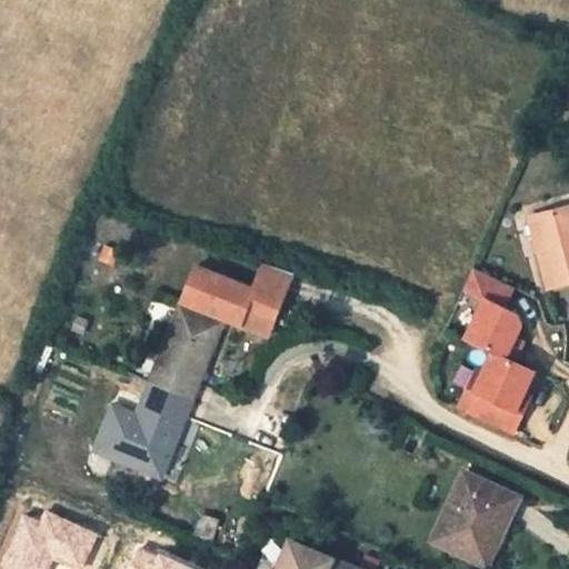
[(539,243),(547,273),(568,268),(568,198),(540,206),(549,241),(539,243)]
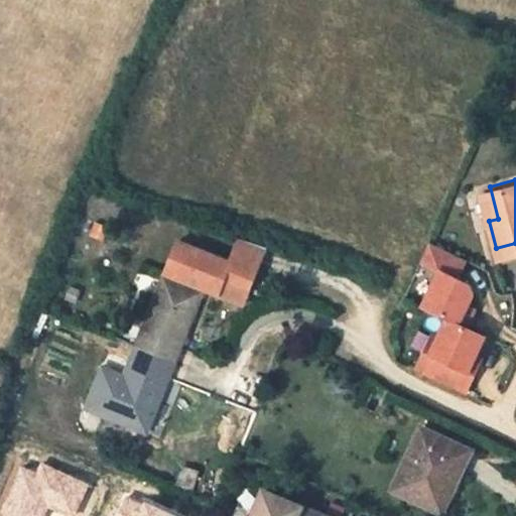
[(177,242),(165,273),(243,304),(265,248),(239,239),(230,262),(177,242)]
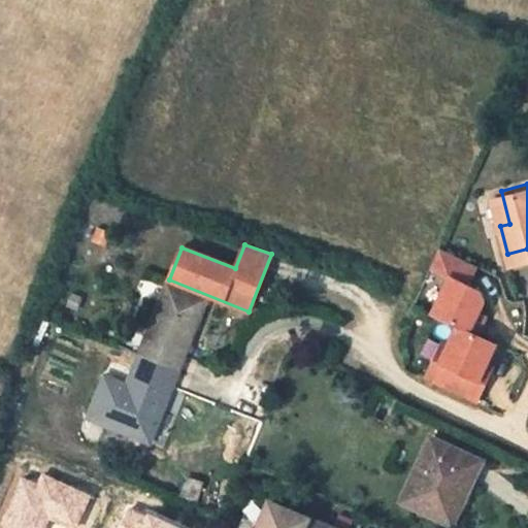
[(475,266),(438,249),(431,267),(450,274),(433,312),(451,325),(435,361),(428,358),(421,378),(471,402),(480,383),(472,380),(475,373),(489,342),(479,338),(470,334),(476,318),(484,301),(480,291),(467,285),(475,266)]
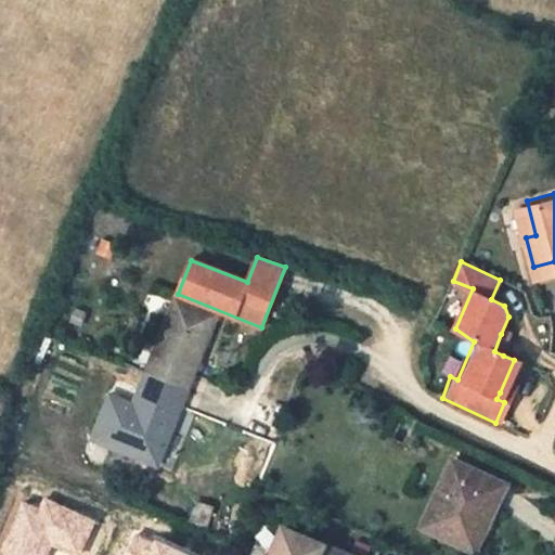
[(193,375),(217,314),(176,298),(157,345),(163,347),(157,362),(152,360),(145,375),(152,378),(180,388),(186,373),(193,375)]
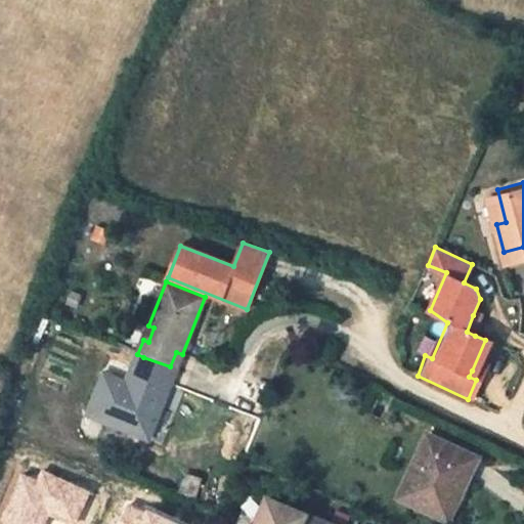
[(482,319),(473,315),(467,332),(475,336),(482,319)]
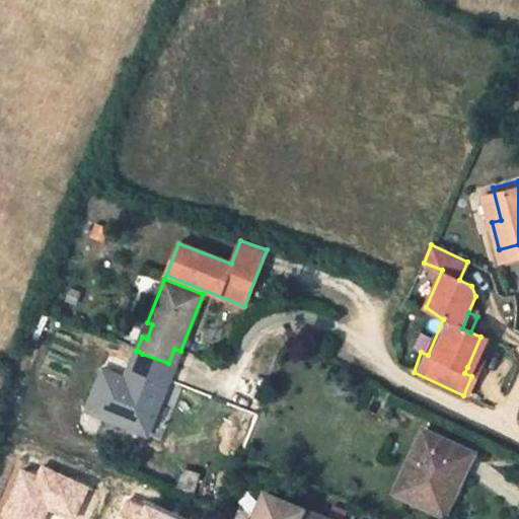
[(130,368),(109,420),(147,435),(164,391),(160,390),(163,377),(169,379),(174,365),(168,363),(142,354),(136,369),(130,368)]
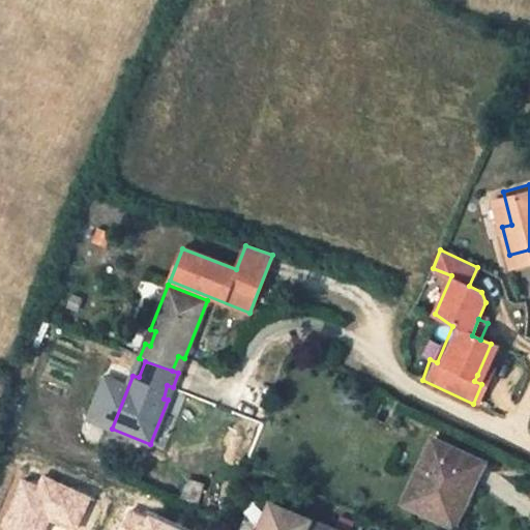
[(484,378),(477,375),(474,381),(481,384),(484,378)]
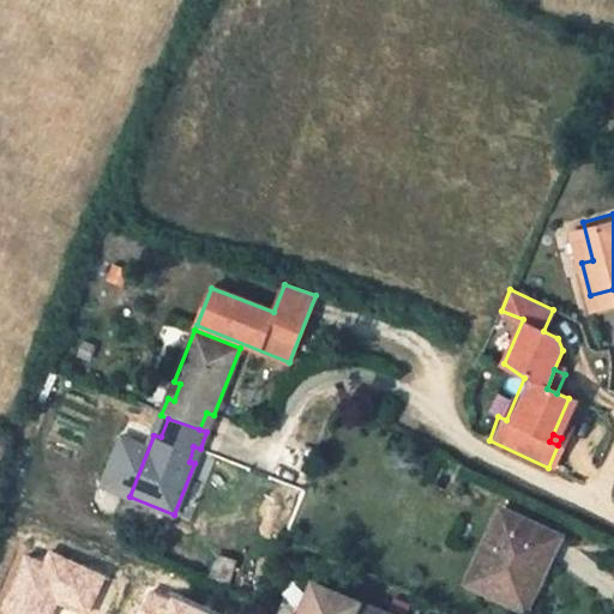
[(497,513),(461,584),(505,607),(523,572),(535,578),(553,542),(497,513)]
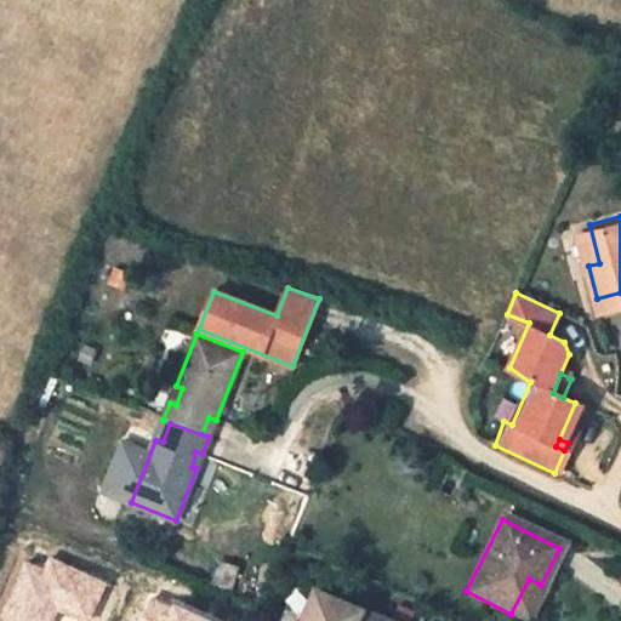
[(50,562),(45,573),(24,564),(0,620),(52,620),(58,608),(89,620),(104,584),(50,562)]
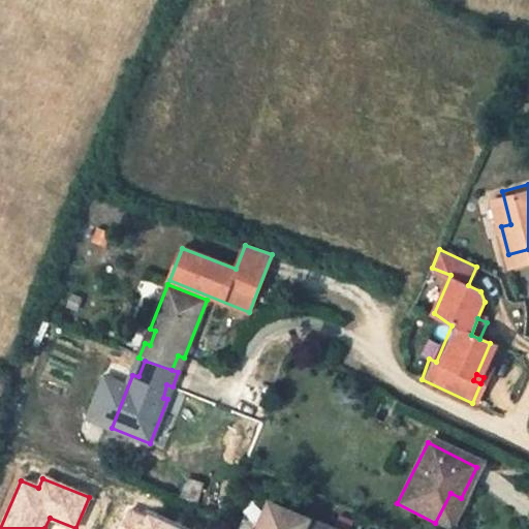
[(317,528),(266,506),(256,528),(317,528)]
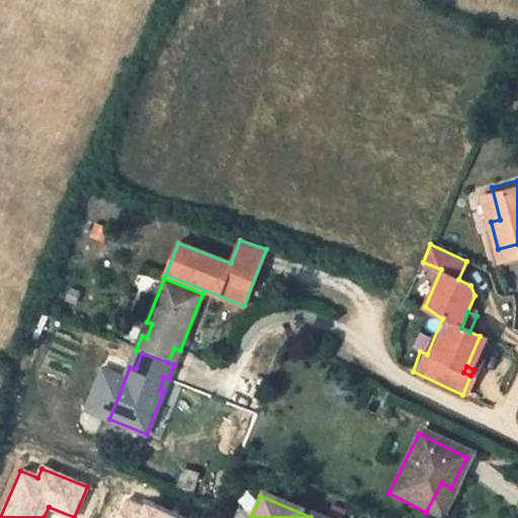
[(172,517),(130,502),(122,517),(172,517)]
